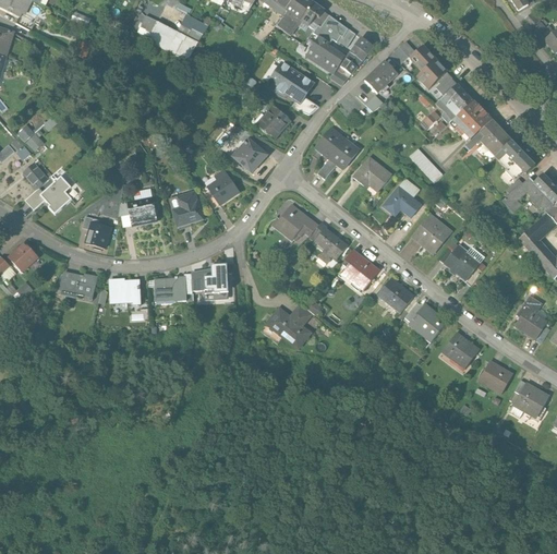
[(0,0),(0,8),(16,16),(17,16),(20,11),(26,0),(0,0)]
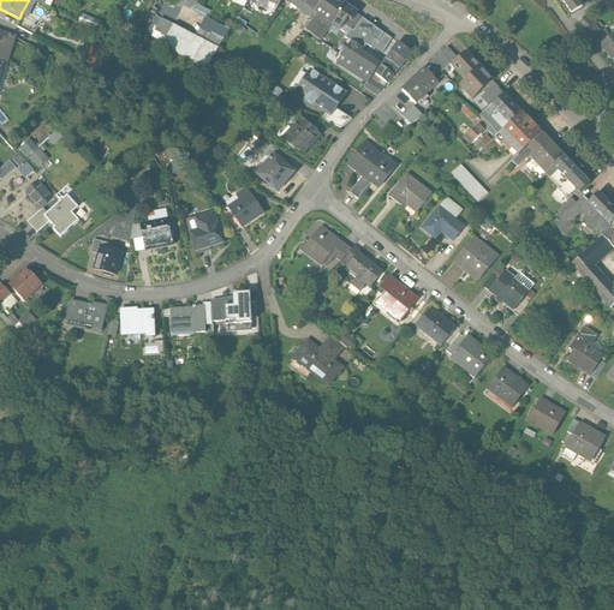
[(288,1),(303,11),(311,0),(299,0),(296,4),(290,0),(288,1)]
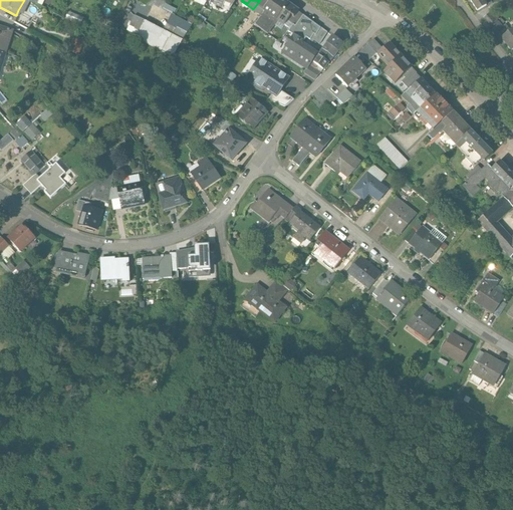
[(286,1),(285,0),(260,0),(253,9),(259,14),(267,3),(279,12),(286,1)]
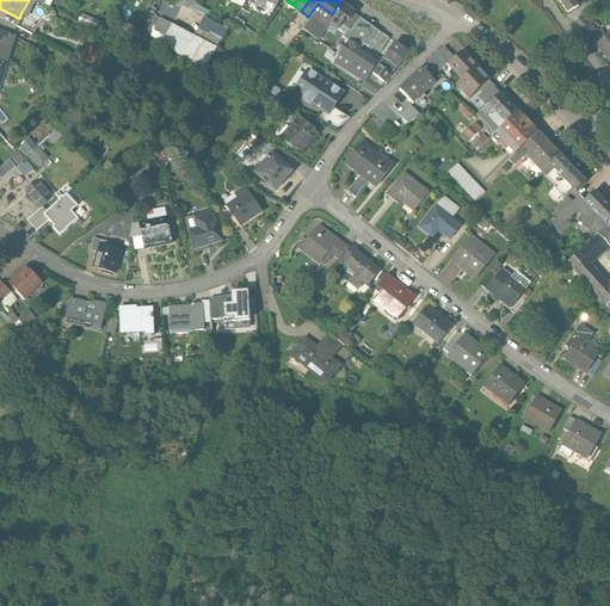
[(340,1),(332,14),(330,18),(328,20),(337,26),(339,22),(344,16),(347,18),(352,10),(340,1)]
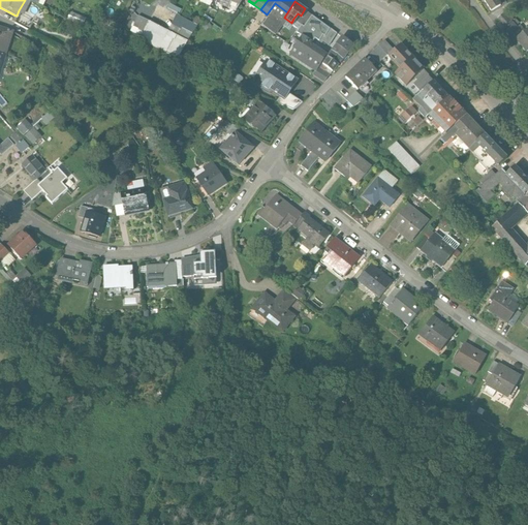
[(267,14),(260,23),(273,32),(284,18),(285,16),(287,12),(275,3),(267,14)]
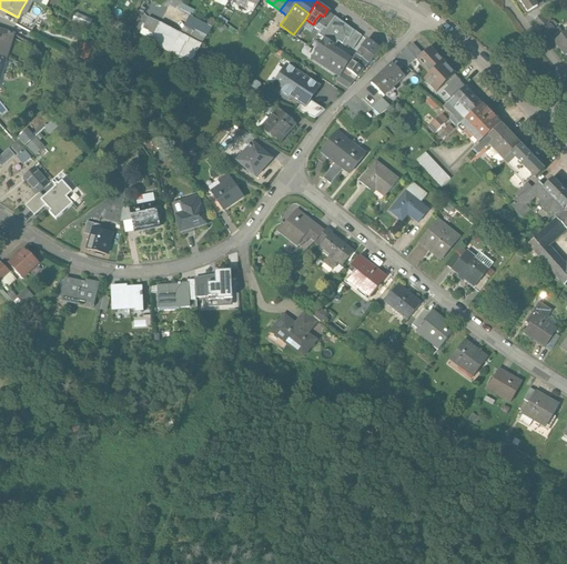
[(320,14),(315,20),(322,24),(322,23),(323,23),(325,26),(334,13),(327,9),(323,17),(320,14)]
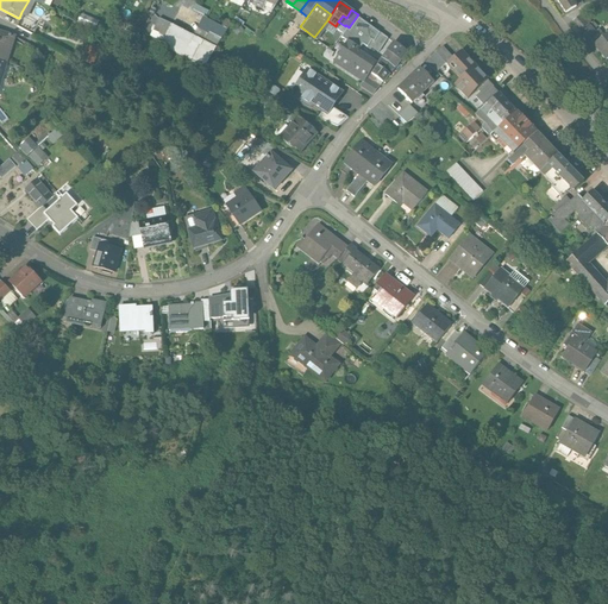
[(81,11),(79,19),(98,25),(100,16),(81,11)]
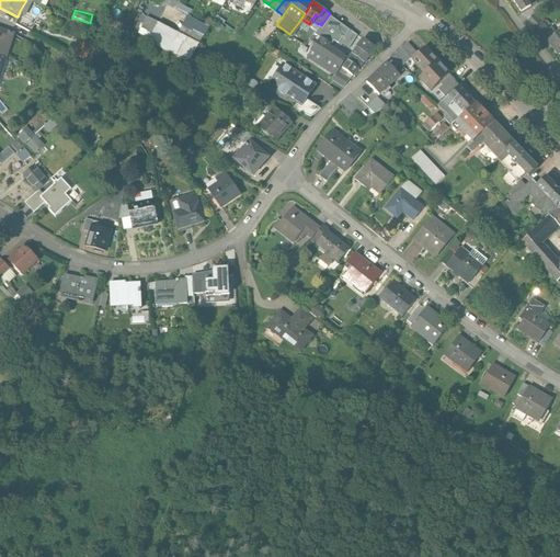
[(34,19),(20,11),(18,16),(16,16),(13,22),(29,30),(34,19)]
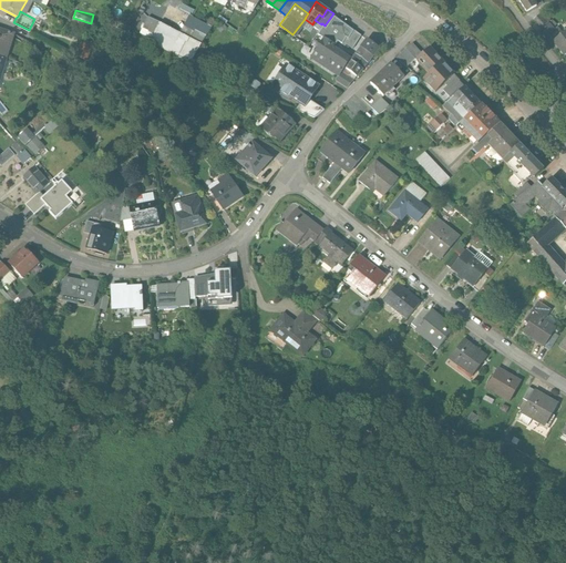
[(546,21),(537,12),(532,16),(538,22),(539,22),(548,33),(555,28),(547,20),(546,21)]
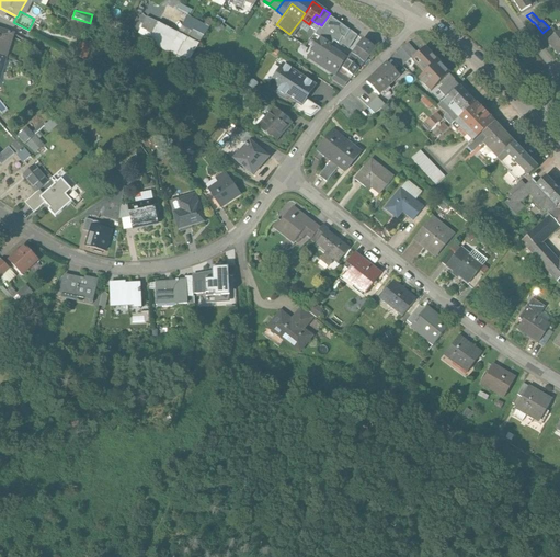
[(187,35),(157,20),(151,31),(147,41),(167,48),(166,49),(187,58),(203,32),(208,24),(190,13),(183,24),(184,24),(191,27),(187,35)]
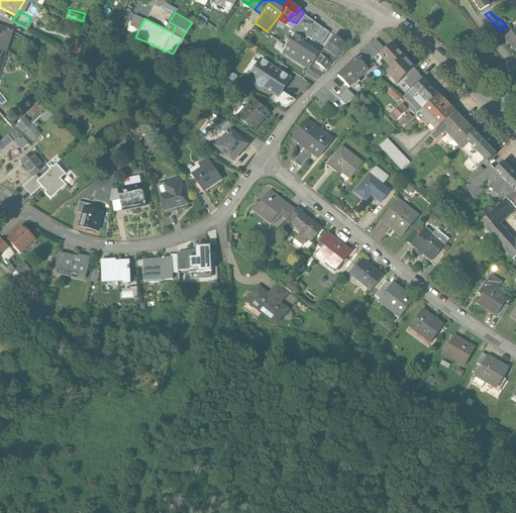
[(321,25),(304,12),(296,23),(294,21),(289,29),(294,32),(304,38),(307,34),(311,37),(314,31),(316,33),(321,25)]
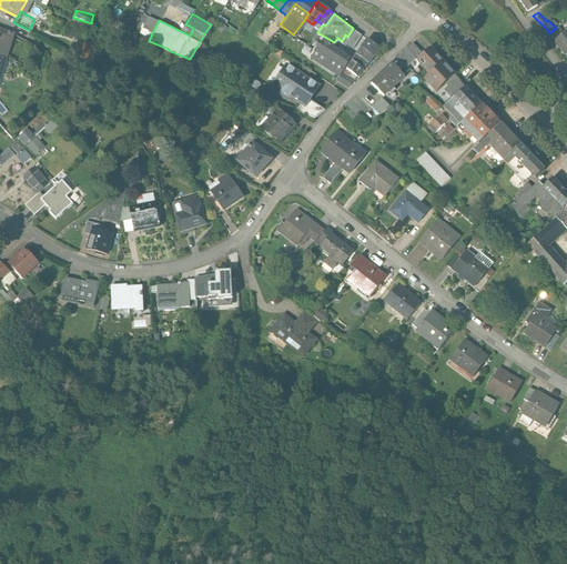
[(153,17),(148,29),(153,31),(159,20),(153,17)]
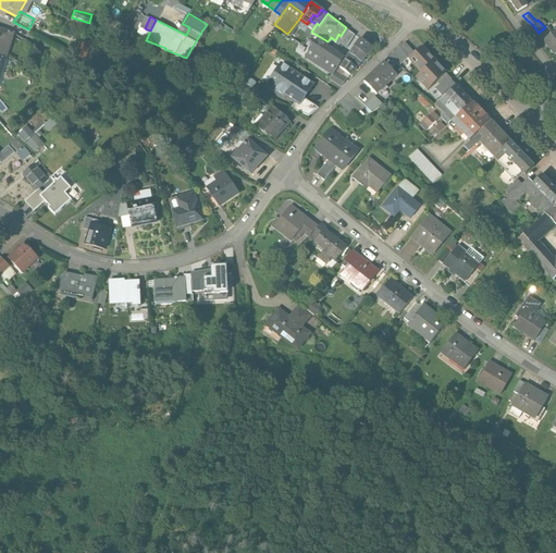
[(299,19),(295,24),(303,29),(306,25),(312,28),(316,24),(309,20),(307,24),(299,19)]
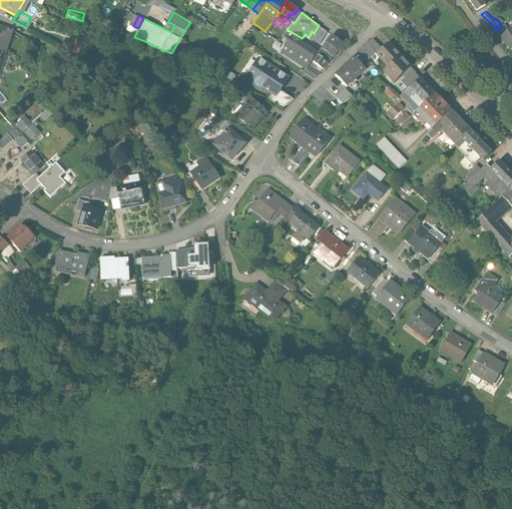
[(11,28),(0,24),(0,48),(1,49),(4,38),(8,39),(11,28)]
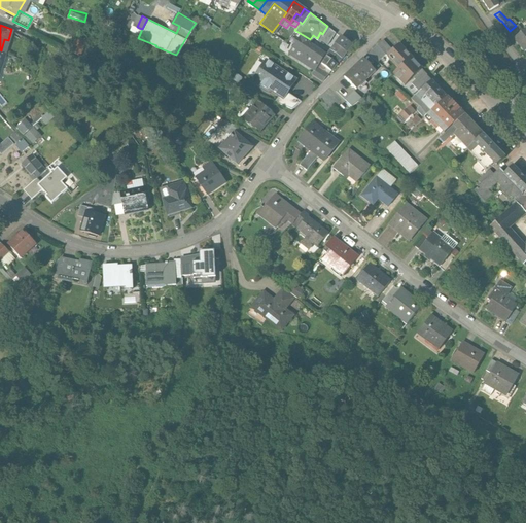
[(516,26),(510,31),(514,35),(522,29),(518,25),(516,26)]
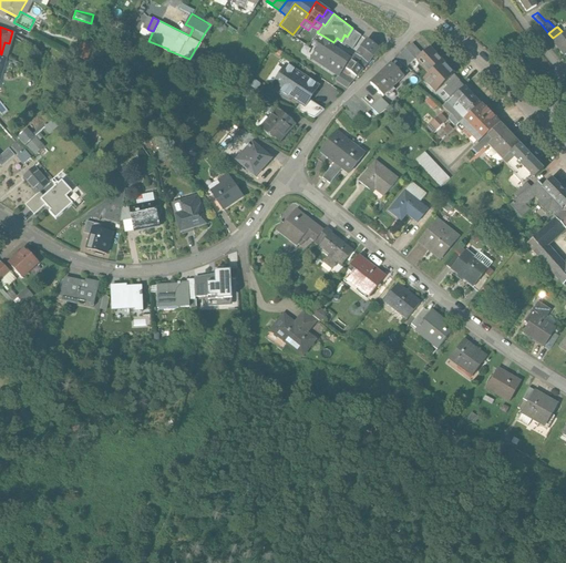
[(562,31),(553,38),(564,52),(565,50),(565,27),(562,31)]
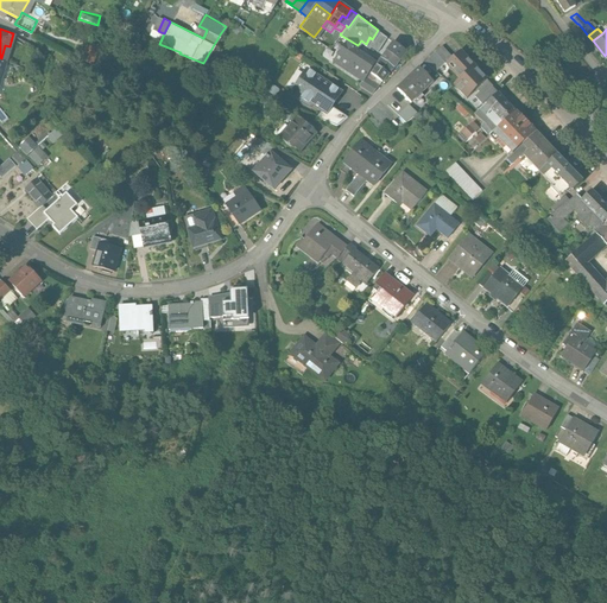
[(378,30),(372,39),(370,37),(366,44),(368,46),(371,44),(377,49),(385,35),(378,30)]
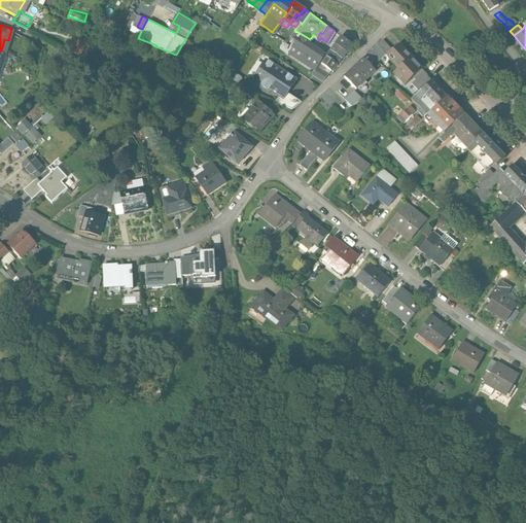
[(310,39),(300,33),(292,43),(288,50),(314,67),(319,61),(324,53),(309,42),(310,39)]
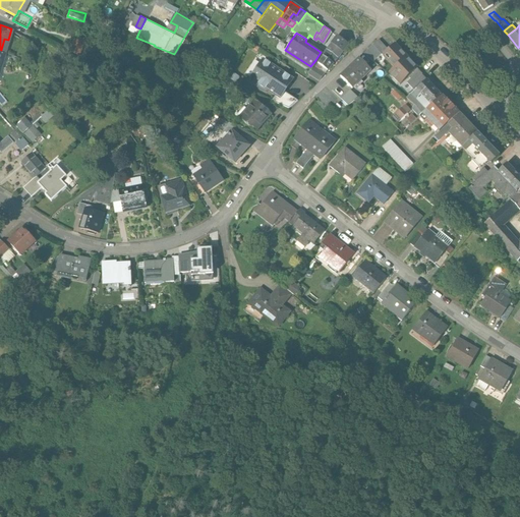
[(346,42),(336,34),(331,41),(342,48),(346,42)]
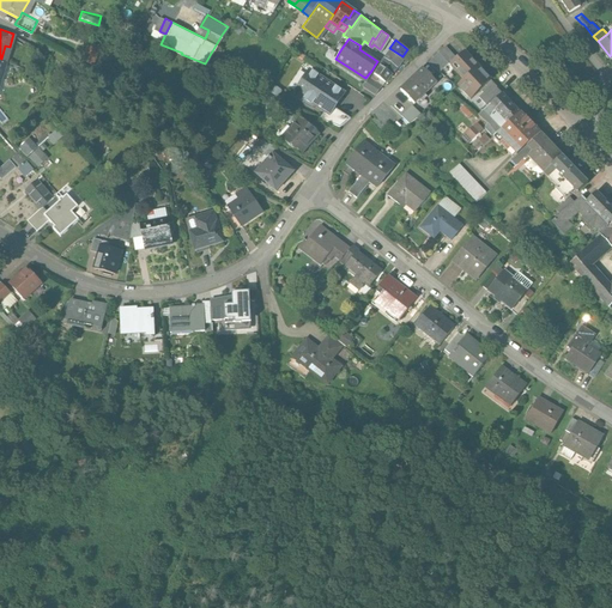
[(456,56),(444,44),(437,50),(448,61),(448,60),(450,62),(456,56)]
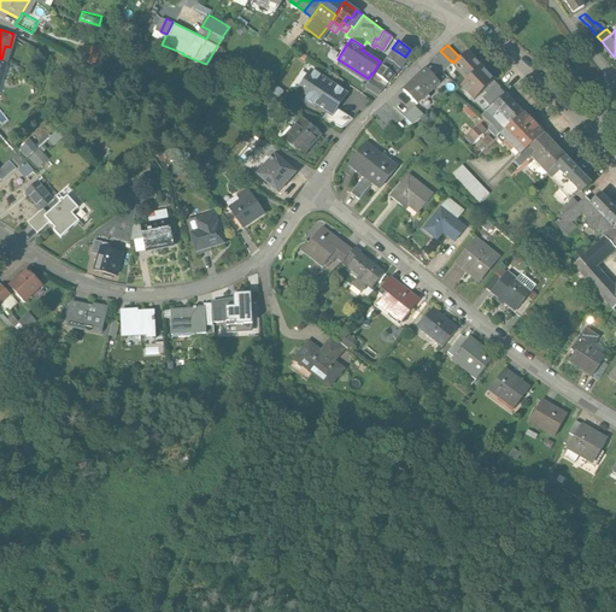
[(405,57),(392,48),(387,56),(399,64),(405,57)]
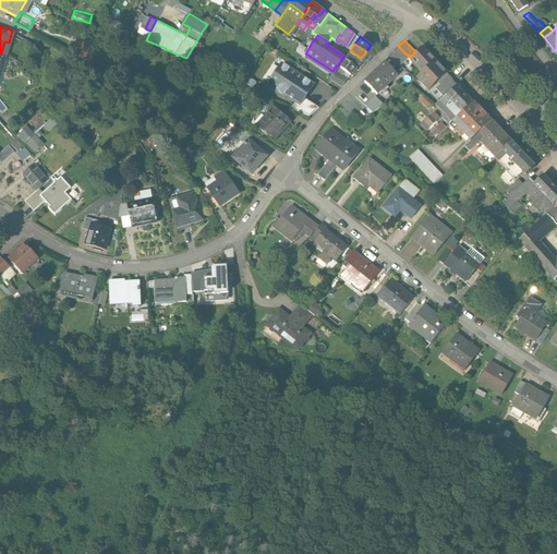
[(415,51),(410,57),(422,71),(435,59),(422,45),(415,51)]
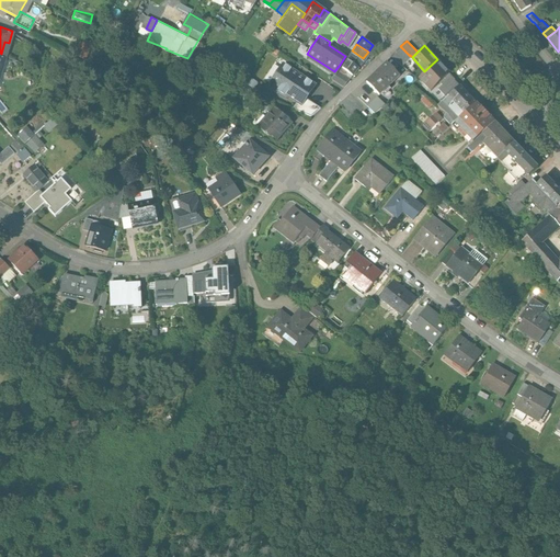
[(410,56),(400,46),(390,55),(400,64),(410,56)]
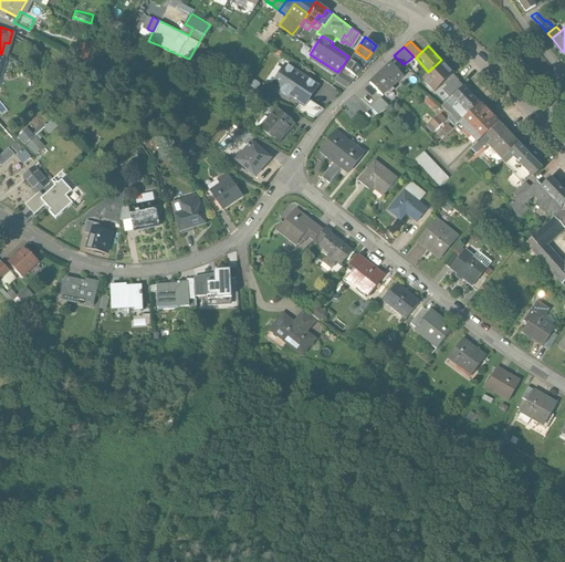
[(366,59),(355,51),(349,59),(361,65),(366,59)]
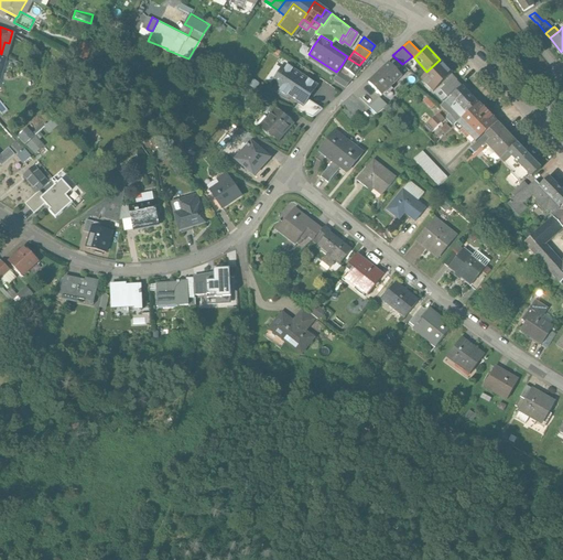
[(359,65),(348,58),(343,66),(354,73),(359,65)]
